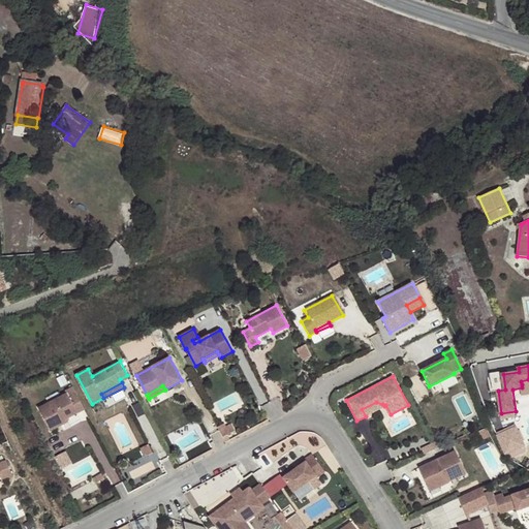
[(86,408),(78,394),(70,398),(68,394),(40,409),(52,431),(65,424),(64,422),(68,418),(79,413),(79,412),(86,408)]
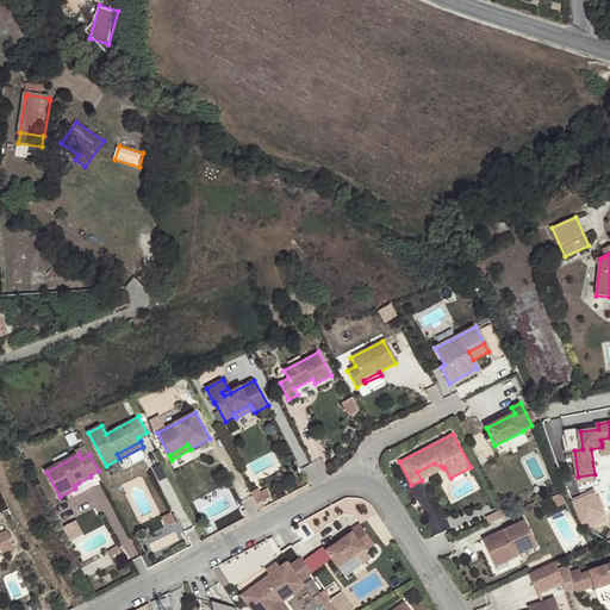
[(422,480),(443,468),(441,466),(434,464),(417,472),(422,480)]
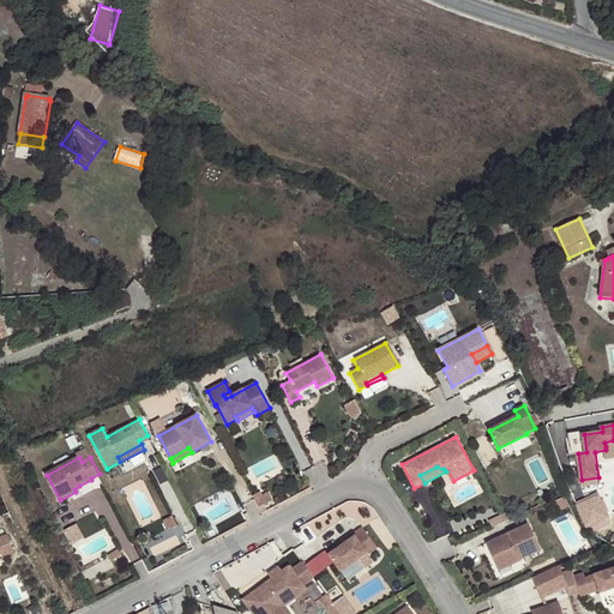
[(262,509),(276,501),(270,489),(256,497),(262,509)]
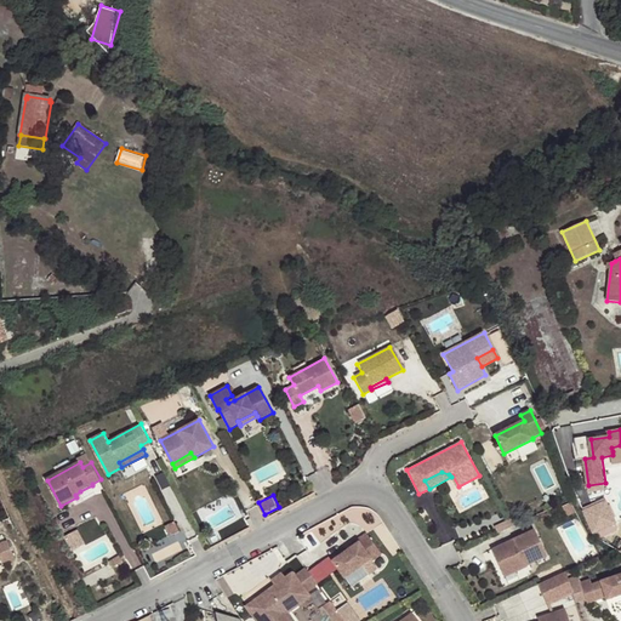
[(603,516),(596,519),(599,529),(608,527),(603,516)]
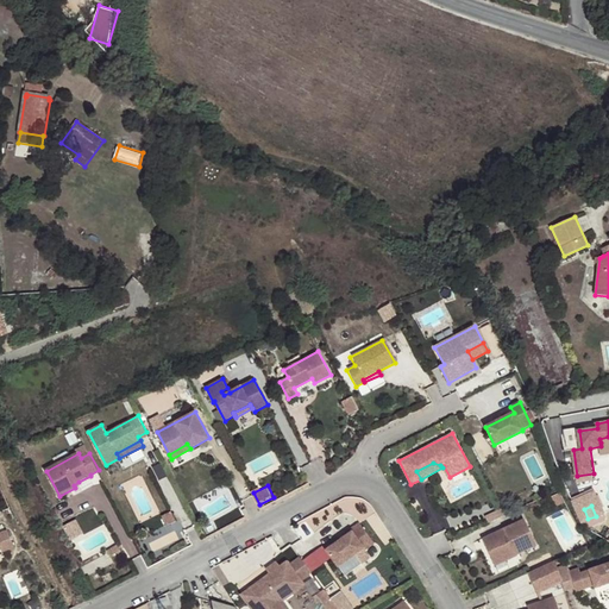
[(504,516),(501,508),(484,518),(488,523),(504,516)]
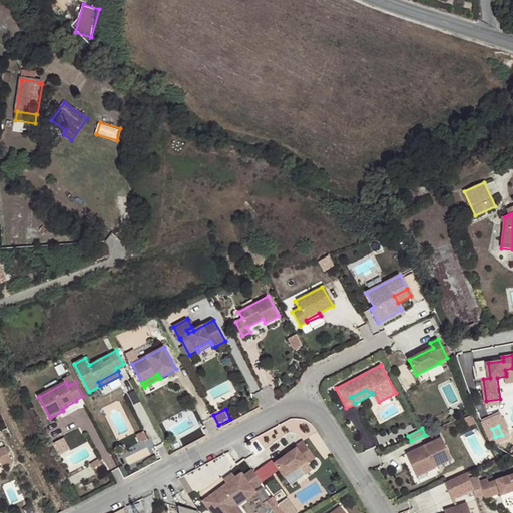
[(69,450),(64,438),(55,442),(59,454),(69,450)]
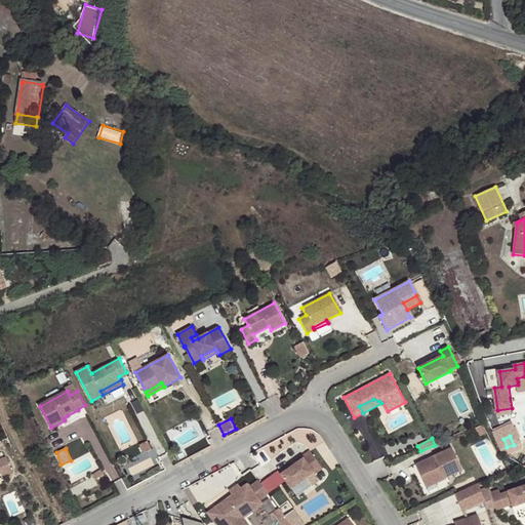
[(450,449),(416,465),(419,472),(417,473),(422,484),(441,476),(443,480),(460,472),(450,449)]
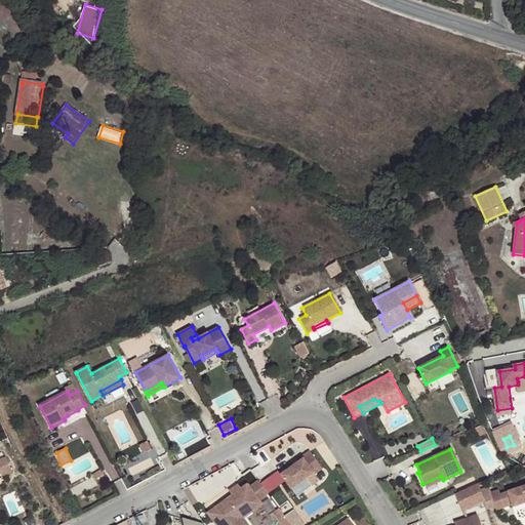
[(312,475),(320,470),(308,451),(299,457),(300,459),(279,475),(288,489),(311,474),(312,475)]
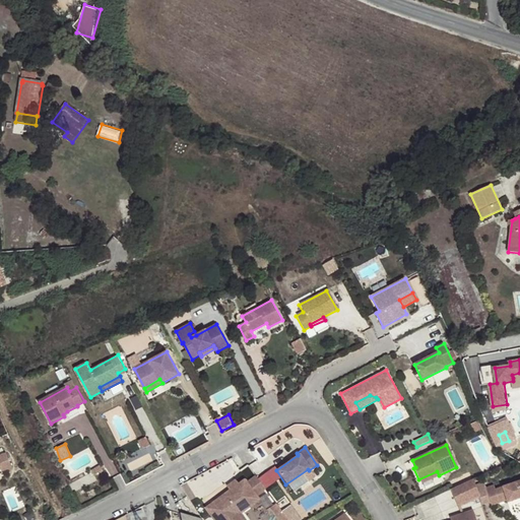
[(0,466),(2,465),(4,470),(14,466),(8,452),(0,455),(0,466)]
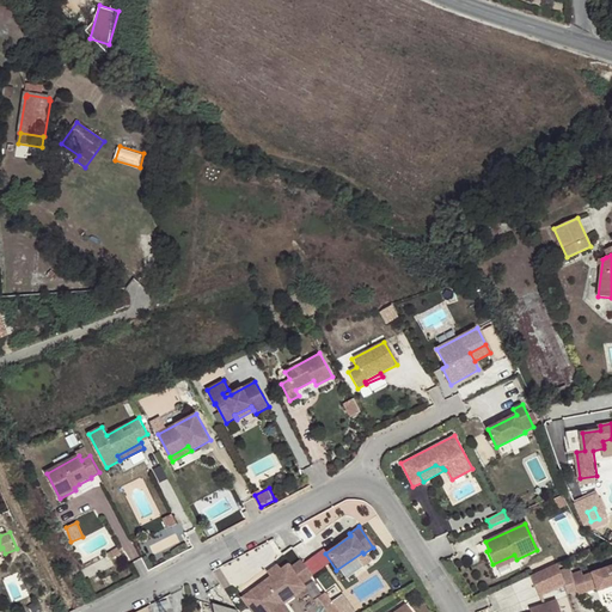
[(516,560),(514,555),(493,564),(495,570),(518,560),(516,560)]
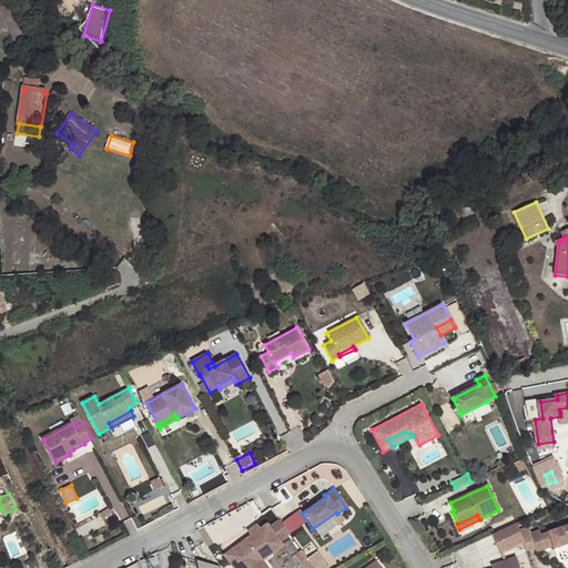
[(279,541),(288,535),(279,520),(269,527),(265,524),(260,529),(250,536),(243,540),(245,544),(225,559),(232,567),(263,567),(256,558),(279,541)]
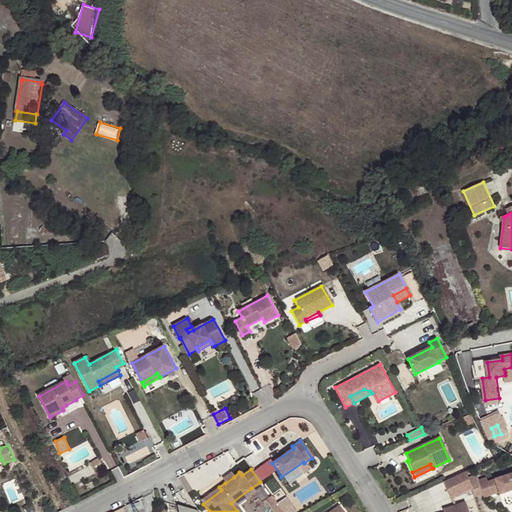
[(471,490),(465,472),(442,483),(450,499),(471,490)]
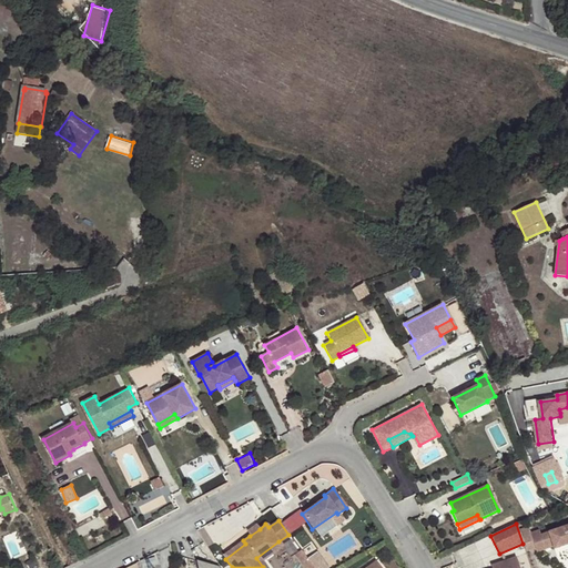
[(250,536),(260,529),(256,525),(246,531),(250,536)]
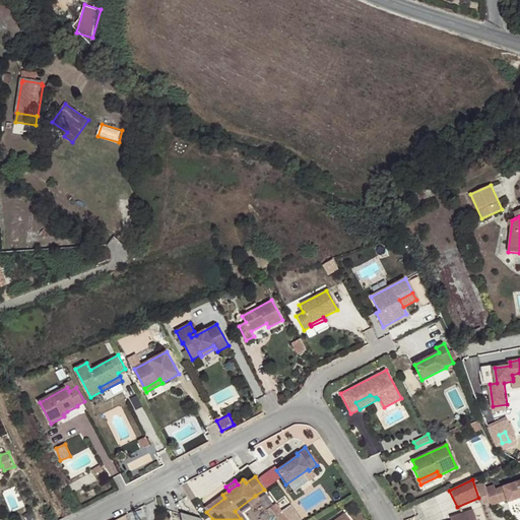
[(493,486),(484,490),(490,507),(498,504),(496,497),(503,495),(506,502),(506,504),(519,499),(519,481),(494,491),(493,486)]
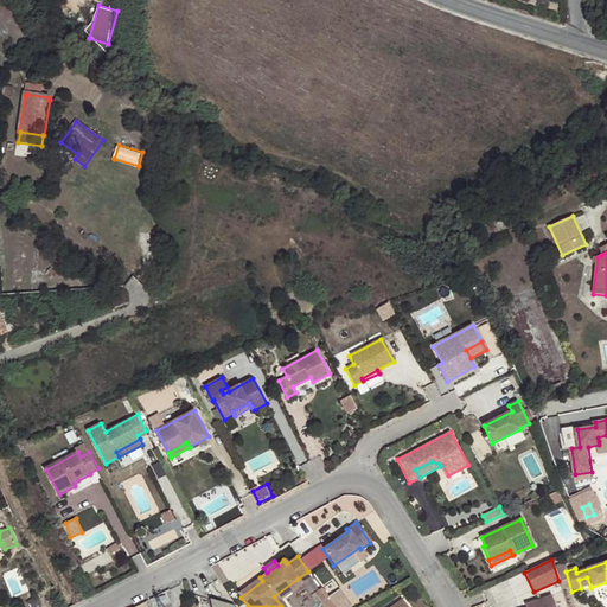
[(208,567),(221,585),(227,581),(215,563),(208,567)]
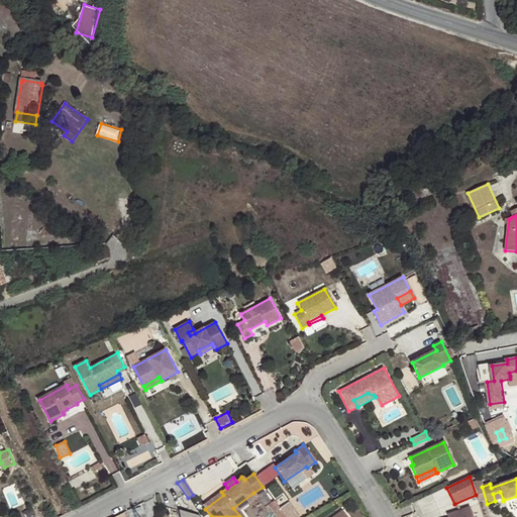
[(223,495),(221,492),(203,506),(205,509),(223,495)]
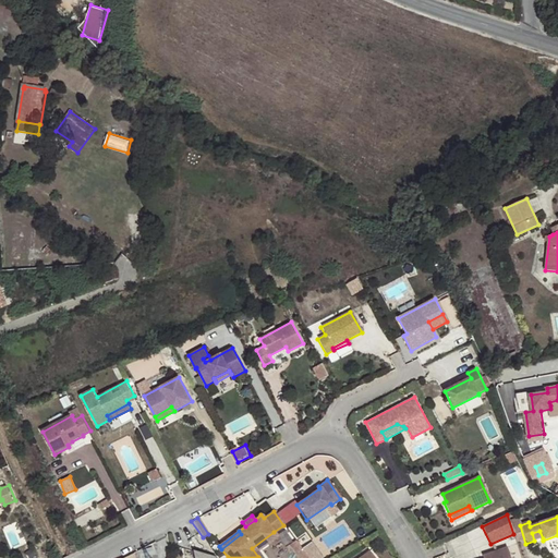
[(532,533),(534,541),(543,538),(540,531),(532,533)]
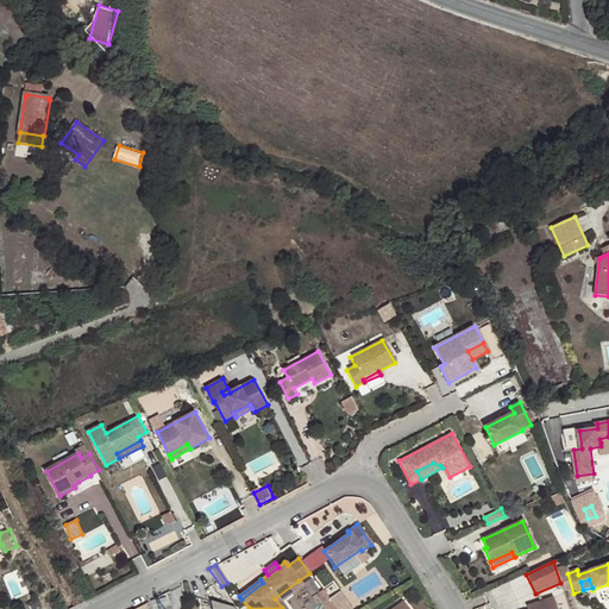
[(284,608),(280,602),(302,585),(299,581),(275,598),(282,608),(284,608)]
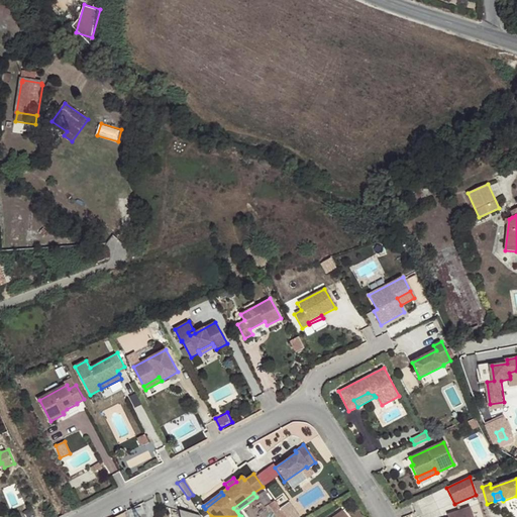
[(285,516),(276,504),(270,509),(276,516),(285,516)]
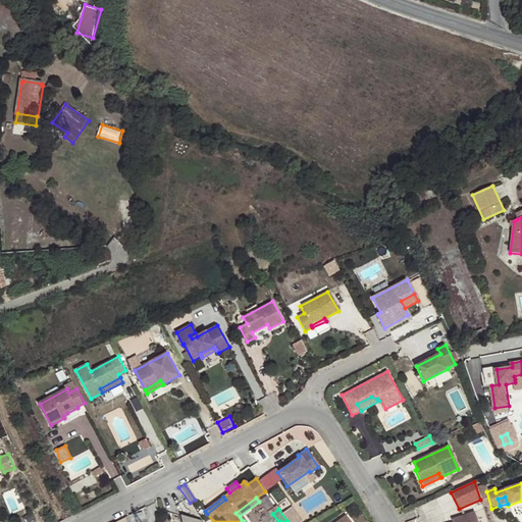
[(476,521),(473,513),(457,519),(458,521),(455,521),(476,521)]
